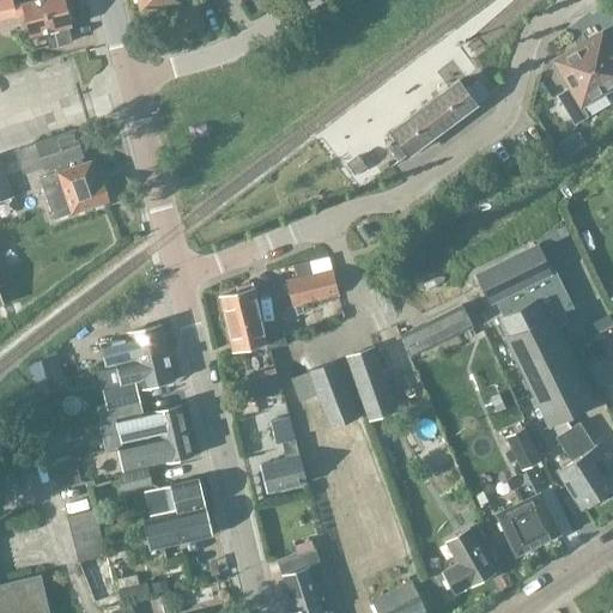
[(12,0),(0,0),(0,19),(17,16),(14,5),(12,0)]
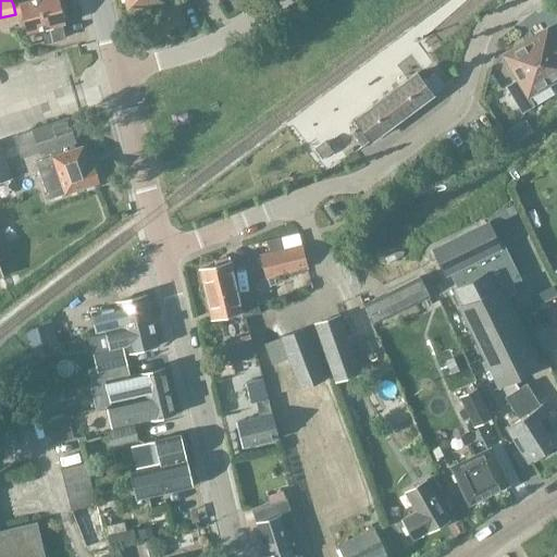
[(59,0),(32,0),(20,3),(27,33),(45,28),(48,42),(62,39),(64,35),(62,24),(65,23),(59,0)]
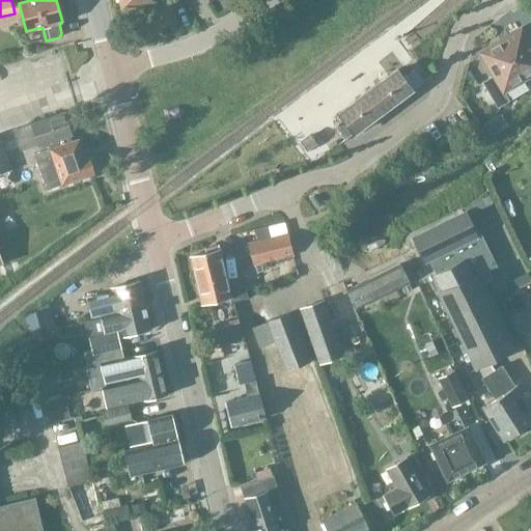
[(156,0),(118,0),(121,9),(156,1),(156,0)]
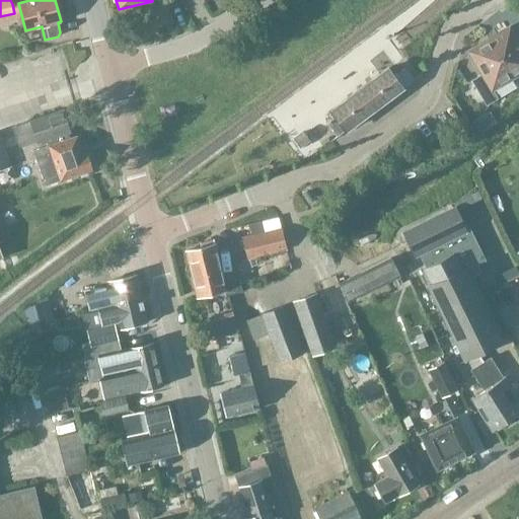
[(172,22),(165,0),(157,0),(159,6),(151,8),(157,27),(172,22)]
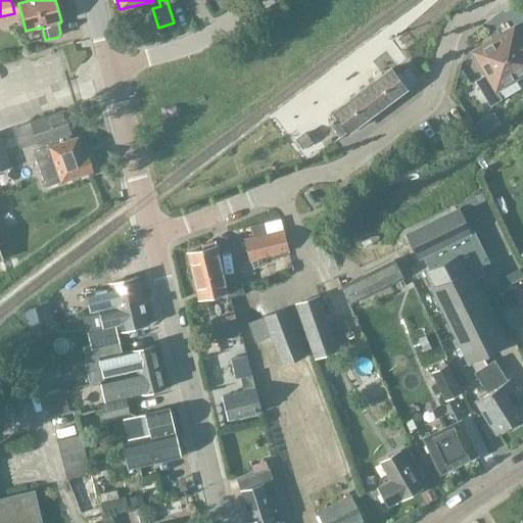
[(522,42),(514,27),(492,39),(516,79),(522,74),(522,42)]
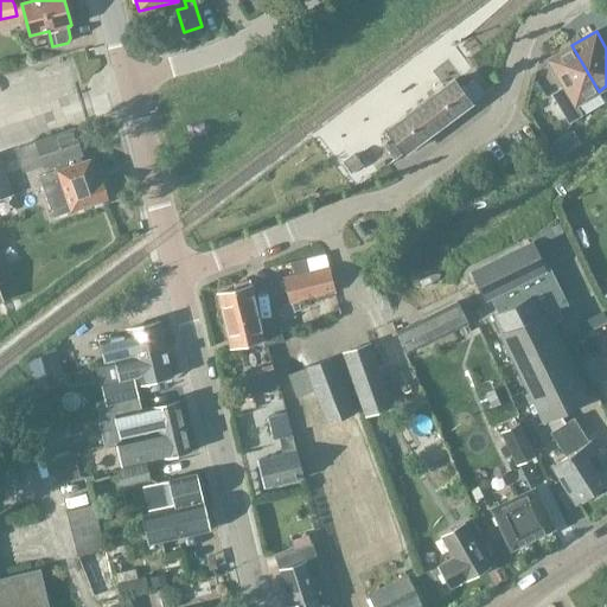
[(599,91),(572,45),(548,61),(563,87),(550,94),(568,123),(582,115),(576,106),(599,91)]
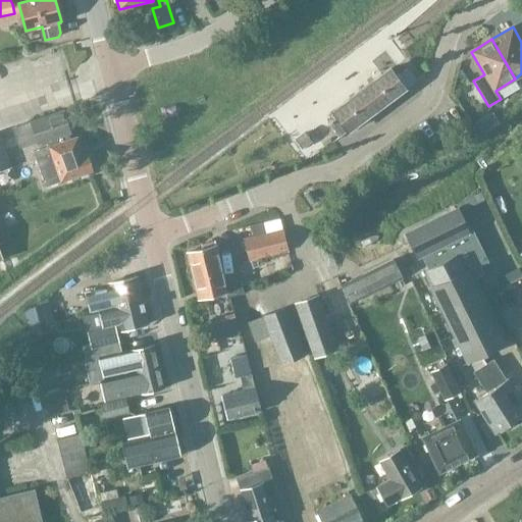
[(333,111),(337,117),(329,123),(340,137),(348,131),(349,132),(359,123),(360,124),(380,108),(395,97),(417,80),(408,67),(396,76),(390,69),(379,76),(344,103),(333,111)]
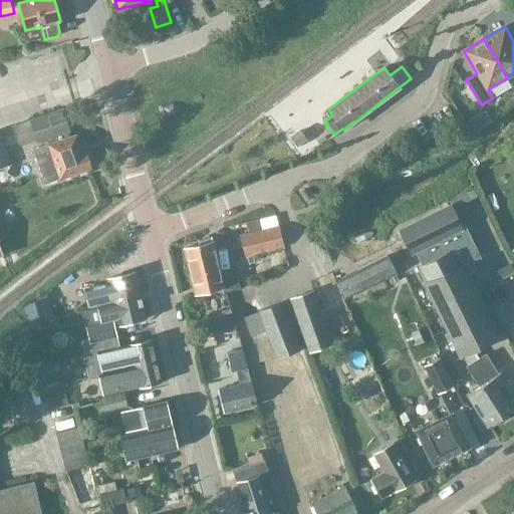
[(60,179),(91,169),(85,151),(82,152),(76,135),(69,137),(67,132),(70,131),(62,108),(29,119),(36,142),(46,139),(48,144),(33,149),(45,184),(50,182),(60,179)]
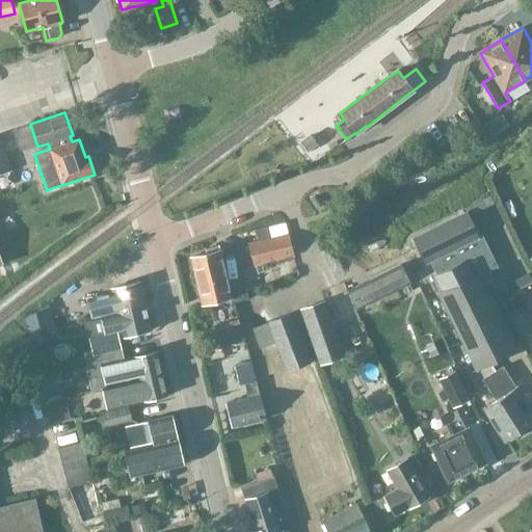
[(317,143),(311,135),(301,142),(308,151),(317,143)]
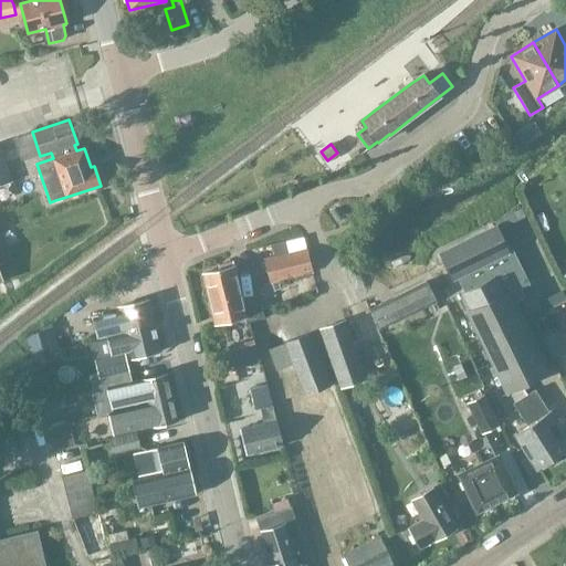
[(0,146),(0,185),(12,181),(0,146)]
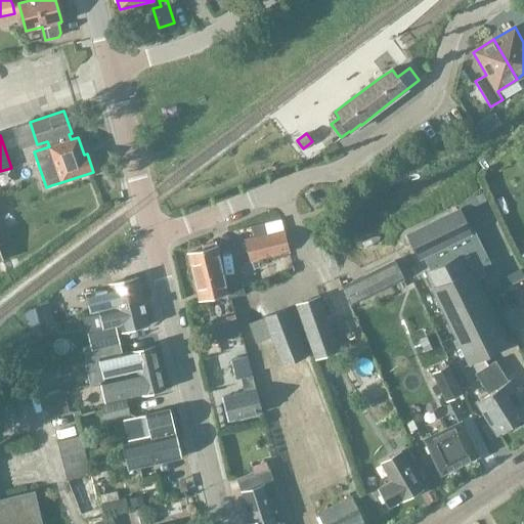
[(500,330),(476,279),(485,275),(482,268),(487,266),(498,291),(507,287),(494,262),(490,264),(475,230),(471,232),(461,210),(427,225),(405,235),(419,261),(424,259),(429,270),(427,270),(435,287),(432,288),(456,340),(469,366),(508,347),(498,330),(500,330)]
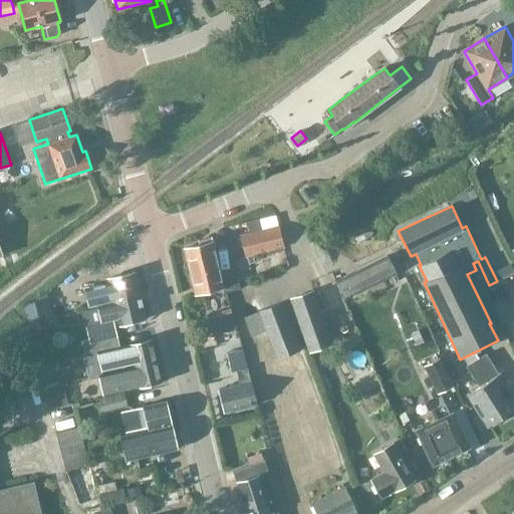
[(246,257),(284,247),(278,226),(241,236),(246,257)]
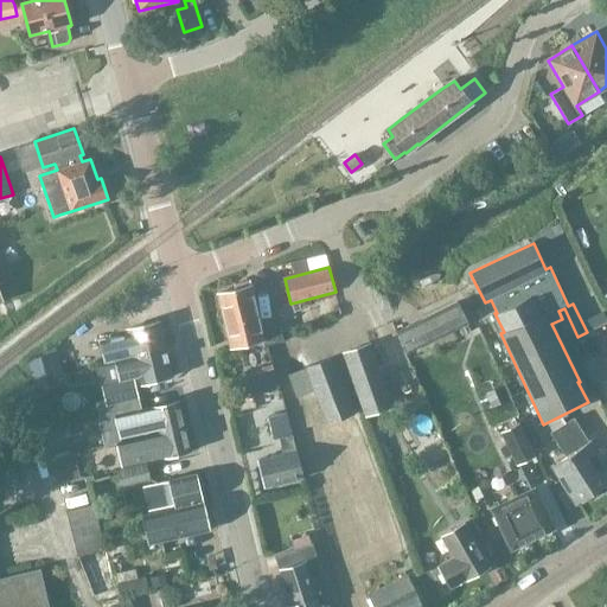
[(260,324),(250,282),(234,285),(235,291),(218,295),(231,347),(264,339),(266,346),(280,343),(275,320),(260,324)]
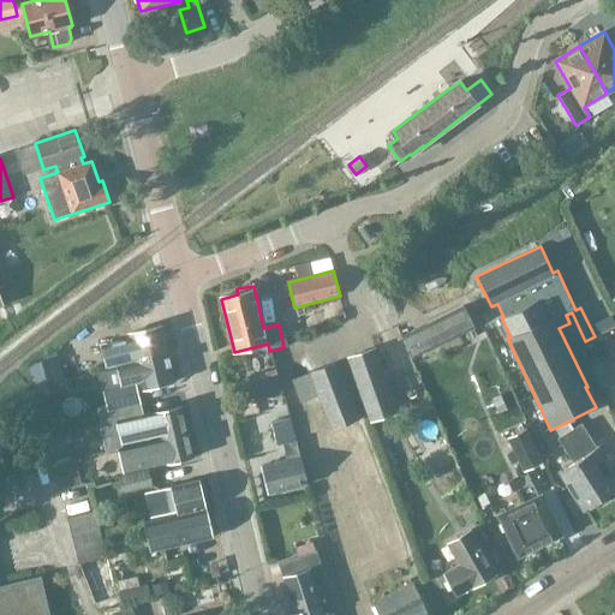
[(464,310),(411,332),(425,366),(430,365),(437,383),(465,372),(461,363),(483,354),(464,310)]
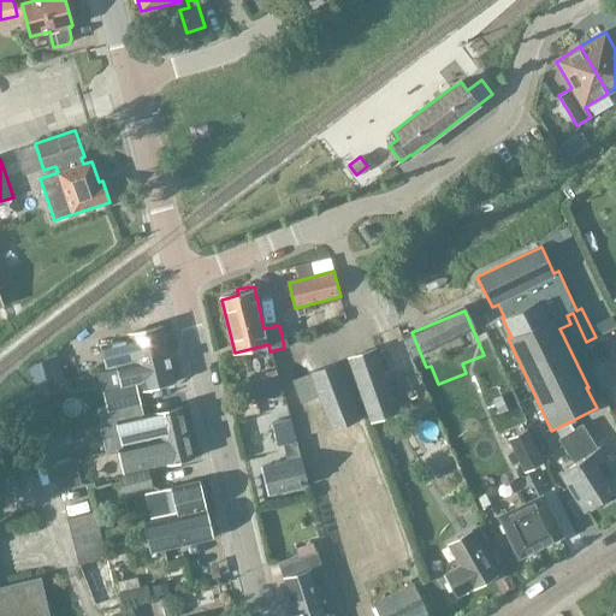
[(112,372),(120,369),(120,367),(169,356),(161,329),(131,336),(132,341),(106,347),(112,372)]
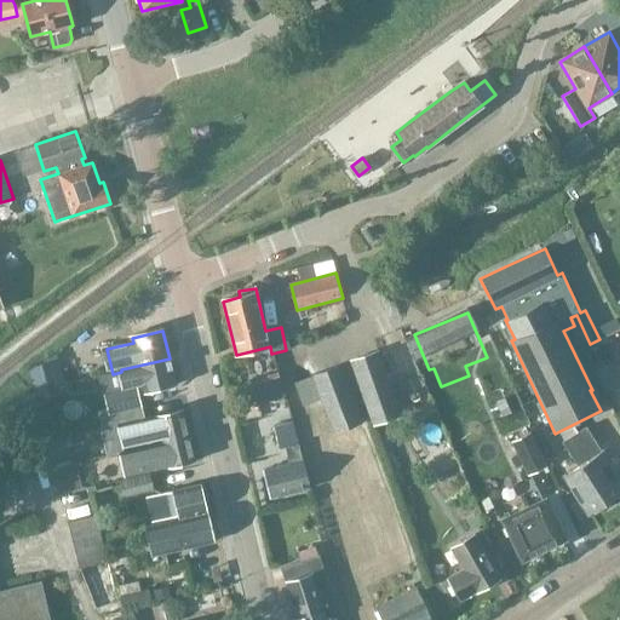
[(350,361),(372,426),(401,417),(379,350),(350,361)]
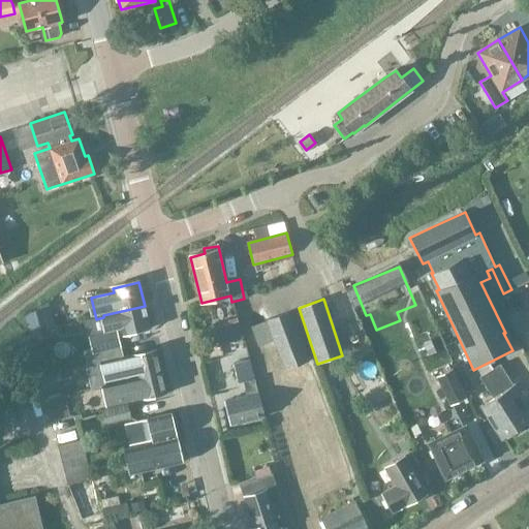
[(150,330),(145,306),(103,315),(103,317),(107,334),(94,337),(97,352),(123,345),(121,337),(150,330)]
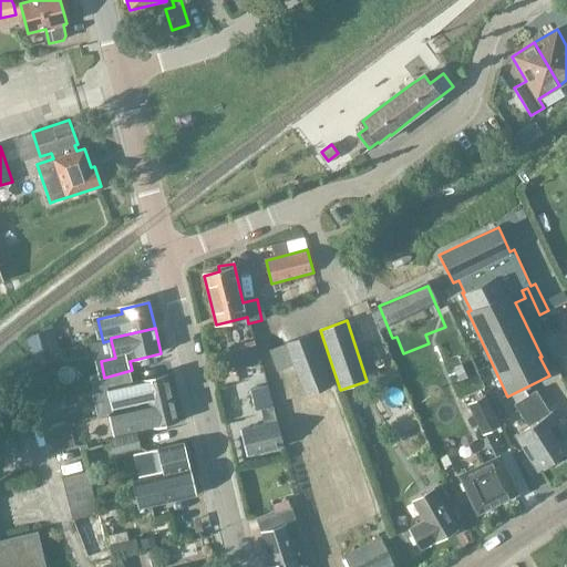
[(555,359),(566,352),(566,344),(560,332),(545,340),(555,359)]
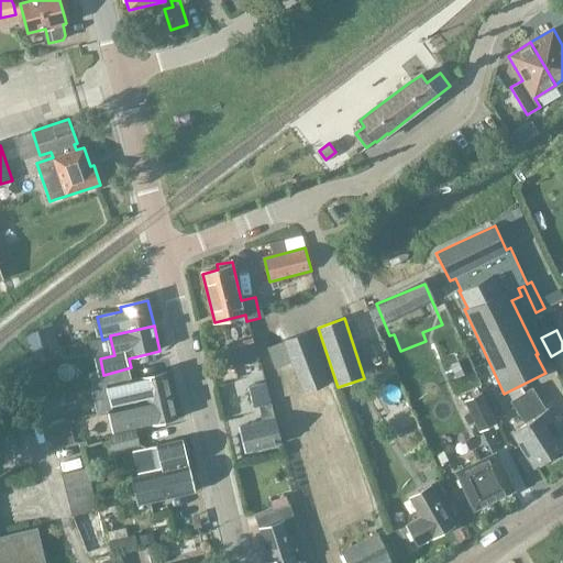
[(284,340),(285,341),(267,349),(274,370),(293,362),(305,394),(329,385),(308,331),(284,340)]
